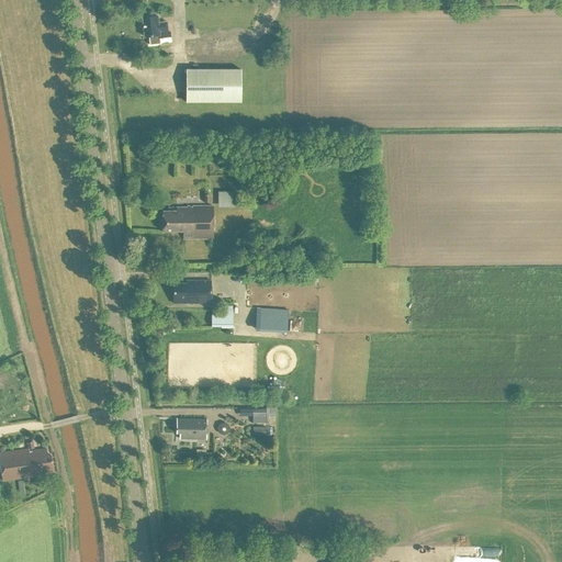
[(158,30),(168,29),(167,21),(158,22),(158,15),(142,17),(144,36),(159,34),(158,30)]
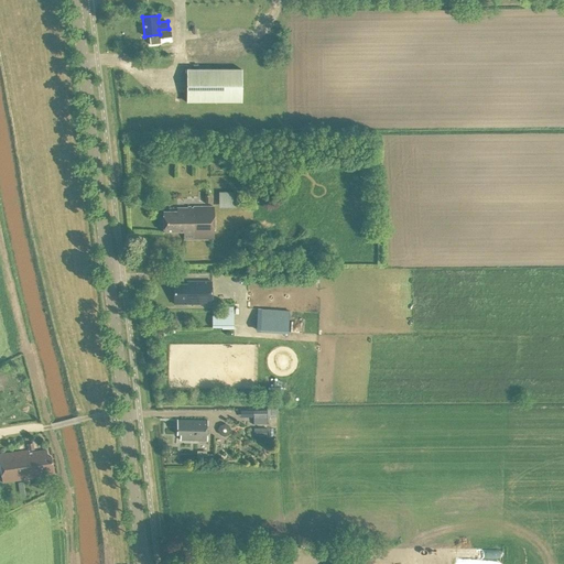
[(241,68),(186,68),(186,102),(241,102),(241,68)]
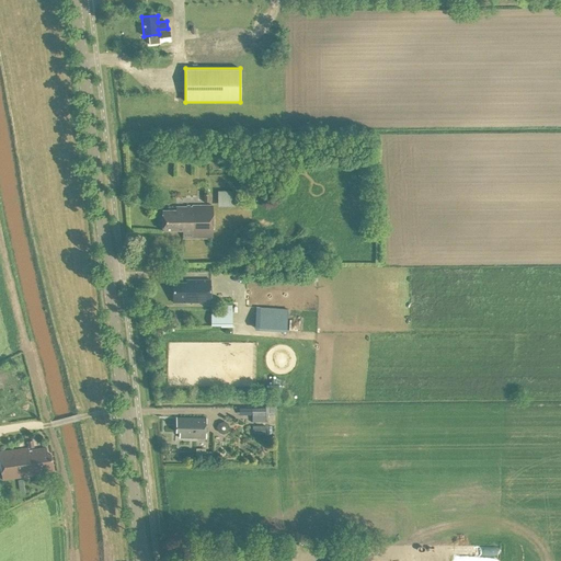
[(215,207),(228,206),(228,191),(214,191),(215,207)]
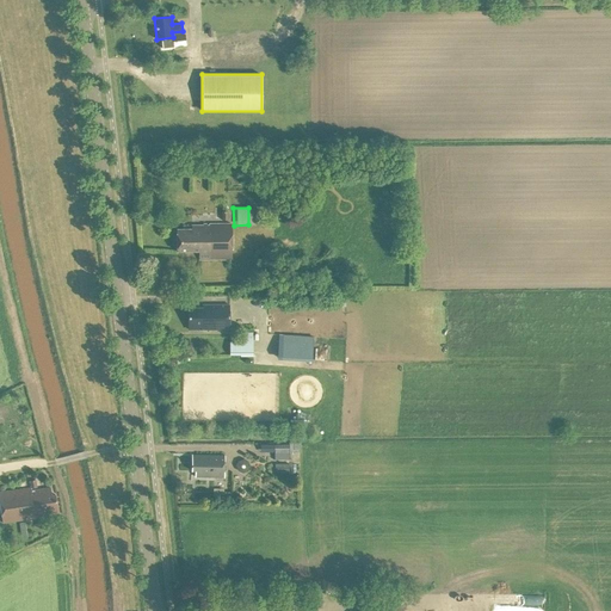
[(232,259),(232,224),(203,224),(203,226),(191,226),(191,229),(177,229),(177,252),(198,251),(198,260),(232,259)]
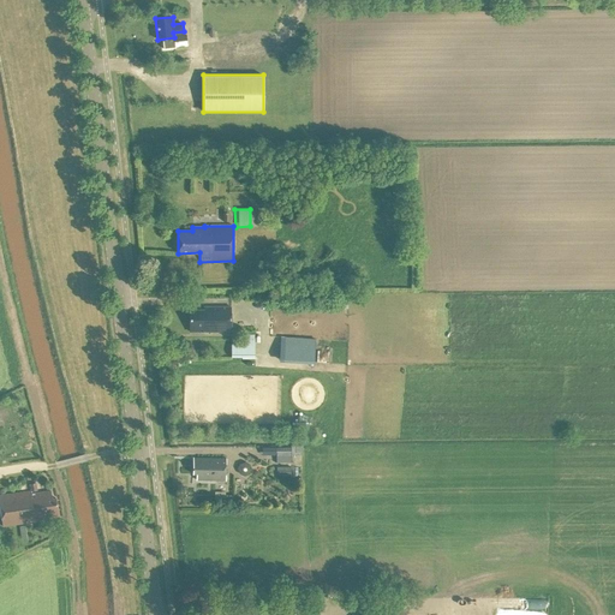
[(190,332),(231,332),(231,308),(206,308),(206,310),(195,310),(195,314),(190,314),(190,332)]
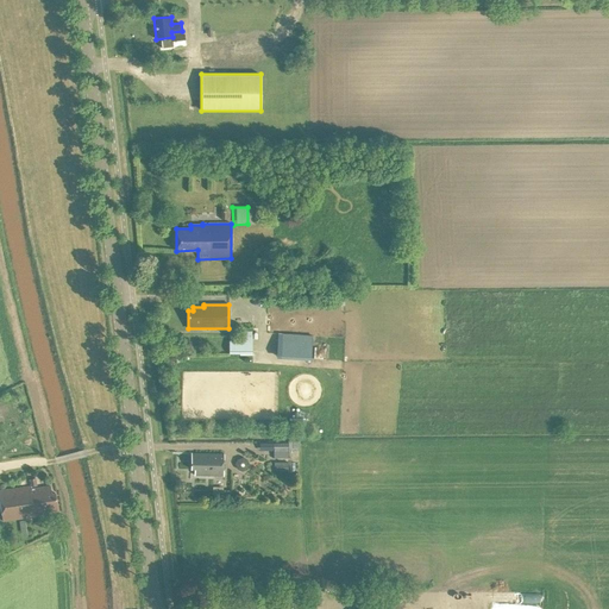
[(239,356),(252,356),(252,332),(239,332),(239,356)]
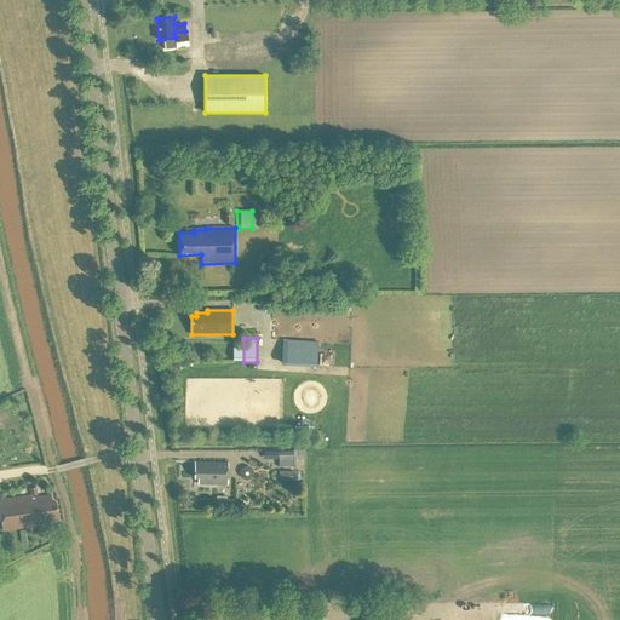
[(286,346),(285,366),(316,367),(317,349),(319,342),(286,339),(286,346)]
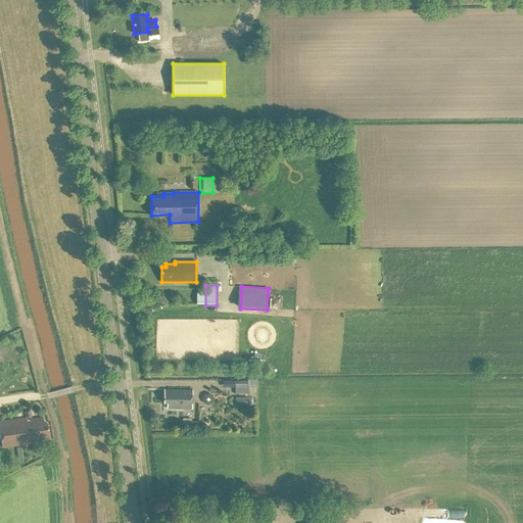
[(246,379),(235,379),(236,393),(247,393),(246,379)]
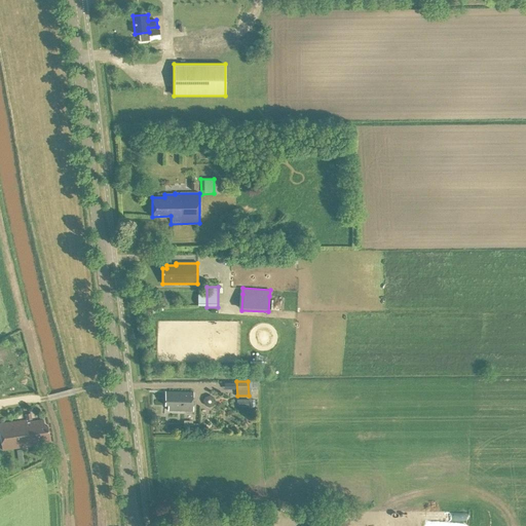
[(193,410),(194,391),(166,390),(165,405),(167,405),(167,409),(193,410)]
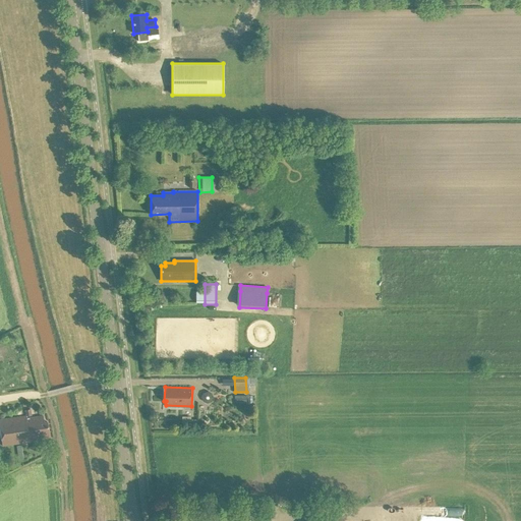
[(37,438),(47,436),(45,420),(43,420),(42,416),(26,418),(25,415),(31,414),(30,408),(23,409),(23,415),(0,418),(0,441),(1,446),(37,440),(37,438)]
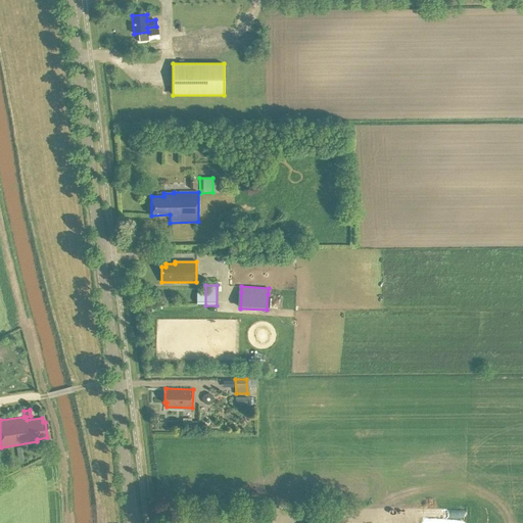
[(449,519),(449,510),(430,510),(430,517),(430,522),(463,522),(464,519),(449,519)]
